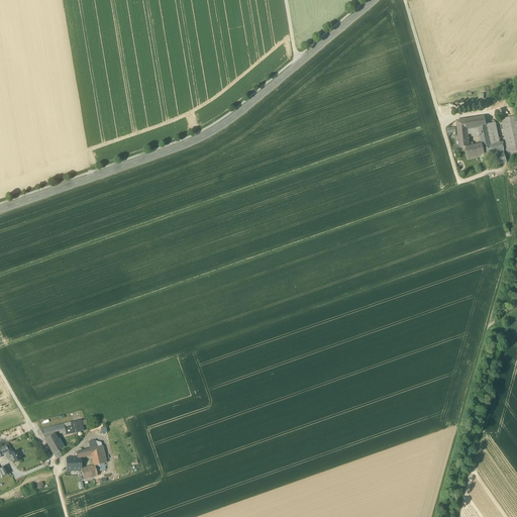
[(469,146),(468,135),(468,130),(487,127),(486,125),(484,117),(456,121),(458,147),(469,146)]
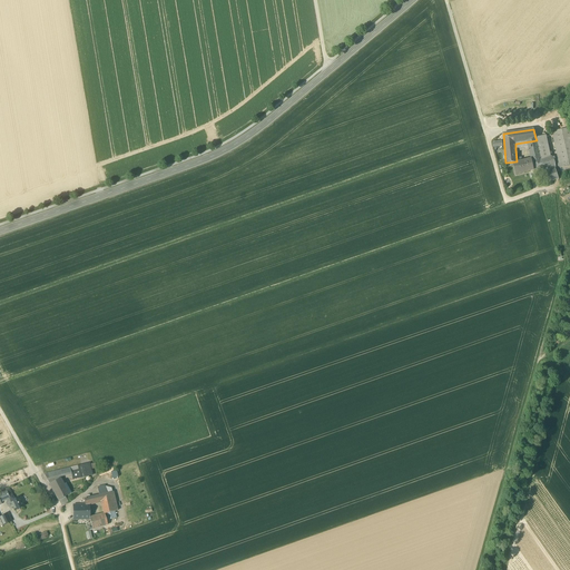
[(569,129),(552,134),(560,168),(569,166),(569,129)]
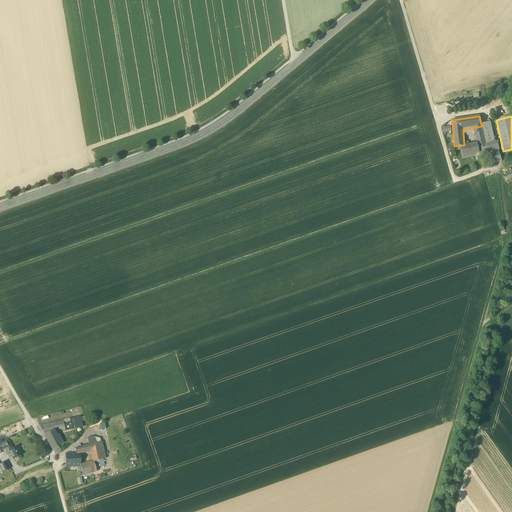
[(490,122),(481,124),(482,126),(486,144),(495,142),(490,122)]
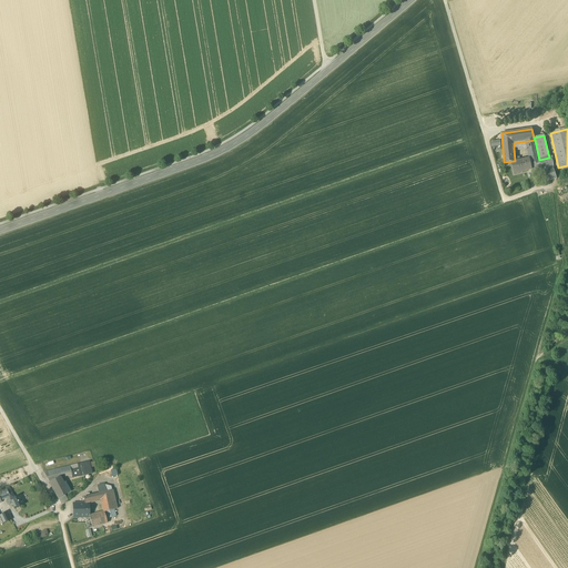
[(539,160),(535,140),(514,143),(514,149),(526,146),(529,159),(531,170),(540,168),(544,176),(536,180),(537,184),(538,185),(546,182),(557,179),(554,169),(553,163),(551,164),(549,158),(539,160)]
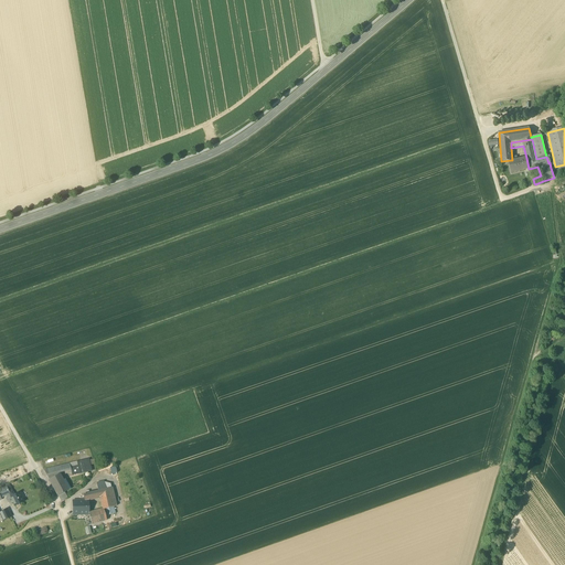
[(511,173),(524,170),(522,159),(509,162),(511,173)]
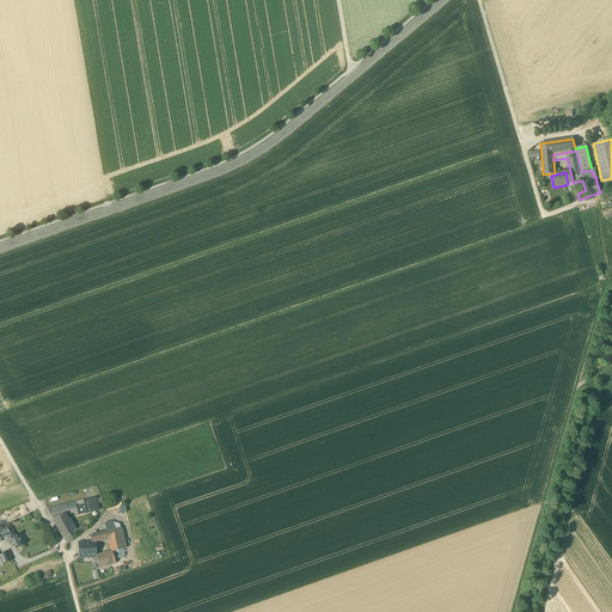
[(84,501),(84,505),(86,513),(99,510),(96,497),(84,501)]
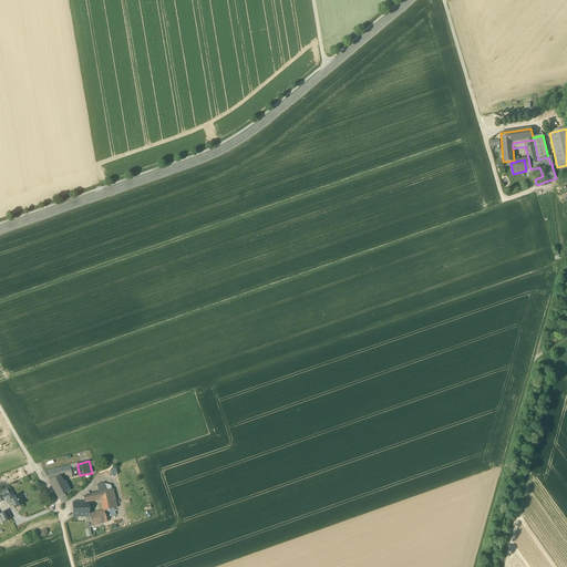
[(71,470),(70,465),(44,472),(47,476),(71,471),(71,470)]
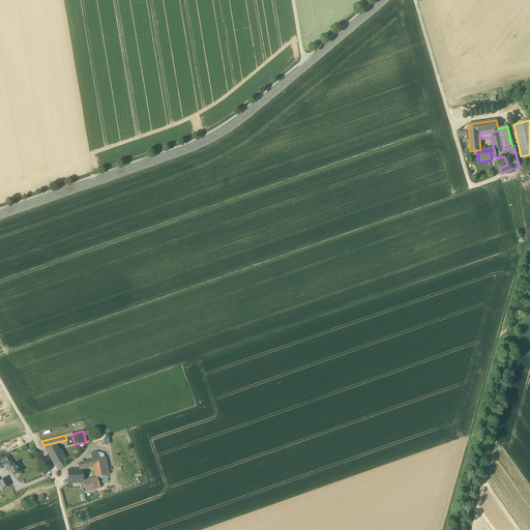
[(67,446),(75,444),(72,437),(66,439),(66,440),(67,446)]
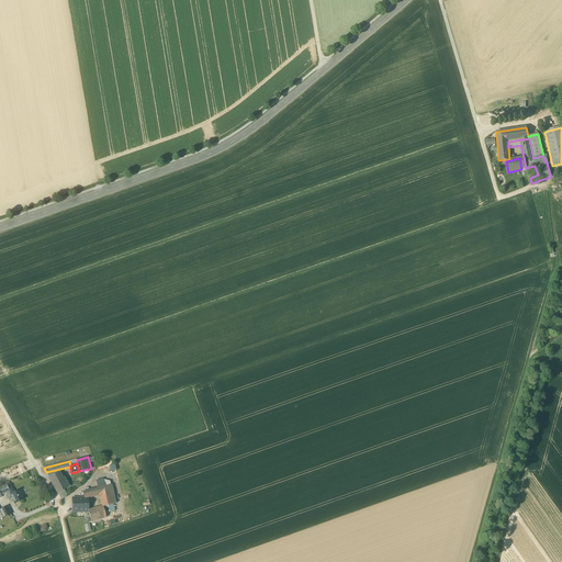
[(48,479),(57,494),(58,493),(64,491),(68,487),(59,472),(48,479)]
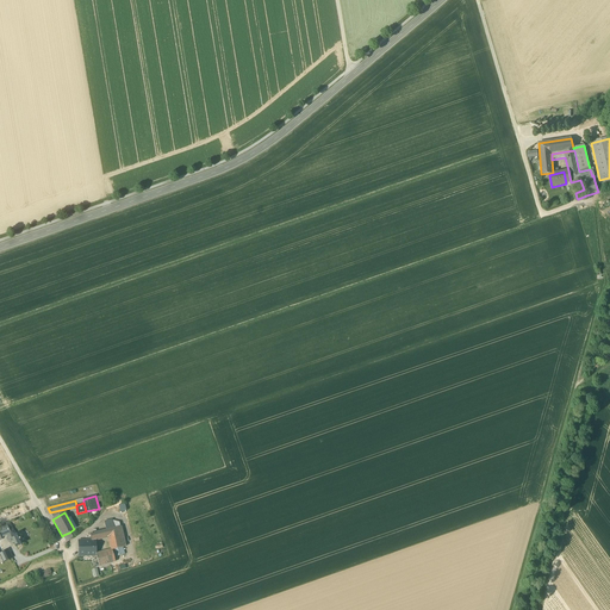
[(104,522),(106,530),(114,528),(112,520),(104,522)]
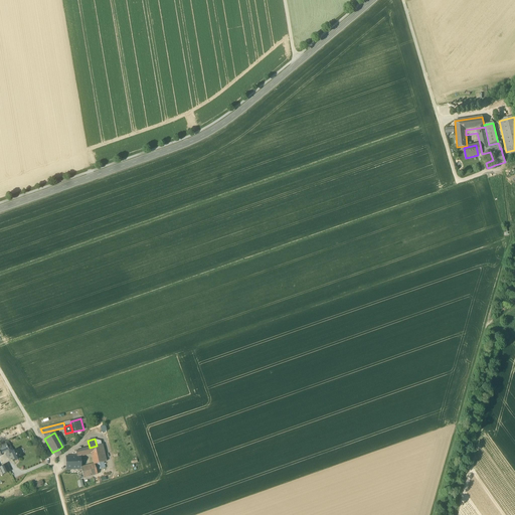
[(92,455),(94,465),(95,464),(95,465),(96,465),(104,462),(106,462),(102,445),(97,446),(90,448),(92,455)]
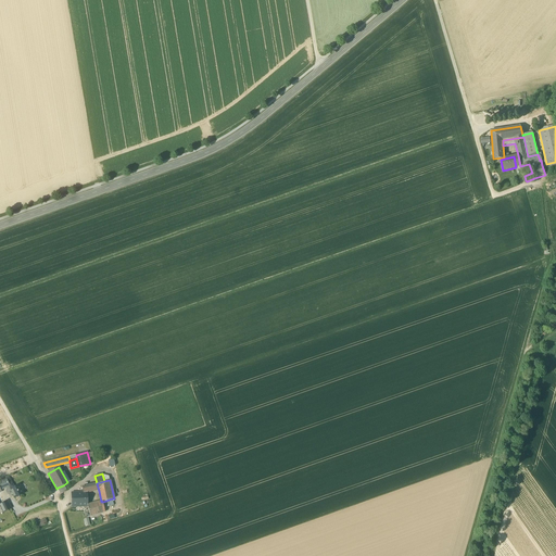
[(89,484),(90,492),(99,491),(97,483),(89,484)]
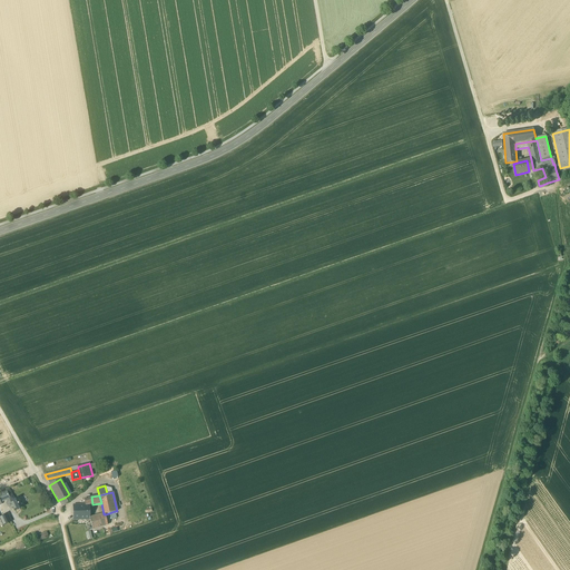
[(11,502),(15,511),(23,507),(20,498),(15,500),(12,497),(9,499),(11,502)]
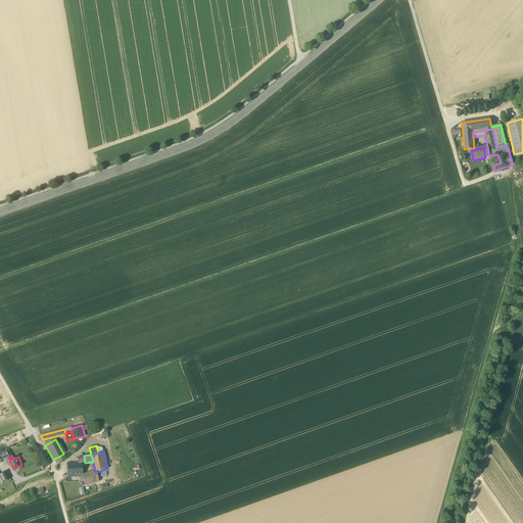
[(67,464),(67,477),(82,476),(82,475),(82,464),(79,464),(79,463),(67,464)]
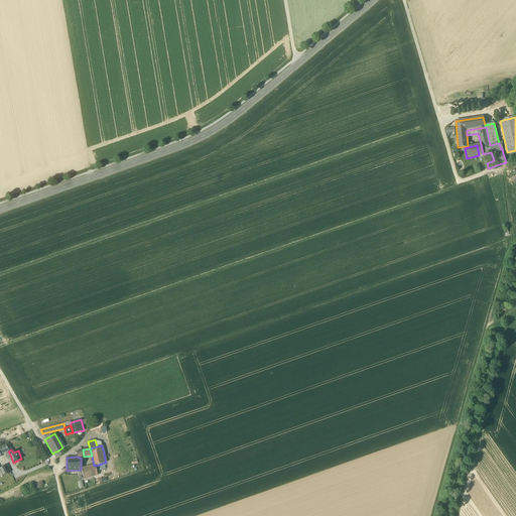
[(106,469),(104,463),(96,466),(97,471),(106,469)]
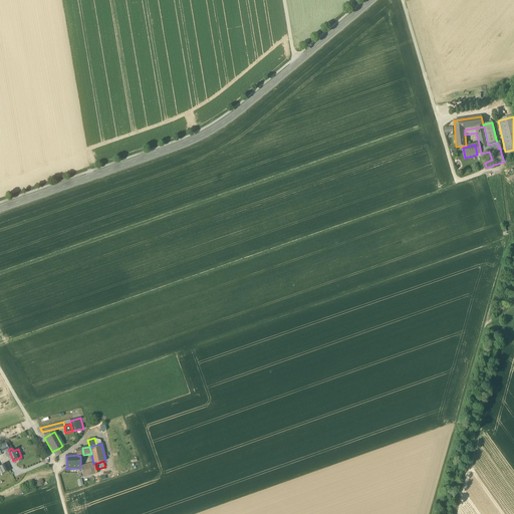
[(0,466),(0,468),(2,474),(10,470),(7,463),(0,466)]
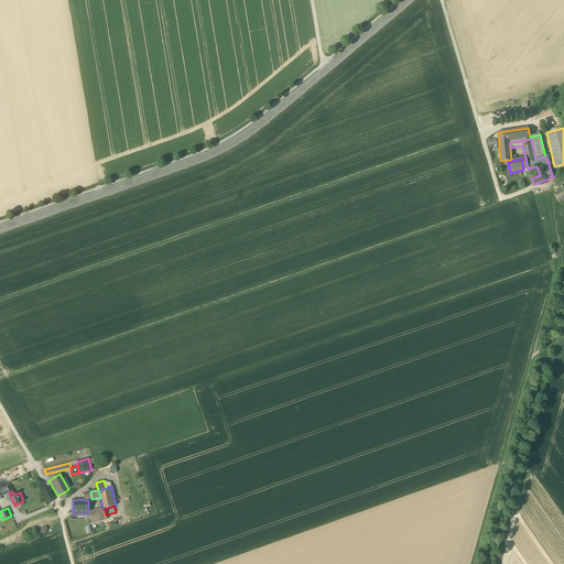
[(107,519),(104,509),(104,508),(102,509),(88,512),(88,513),(89,513),(91,523),(107,519)]
